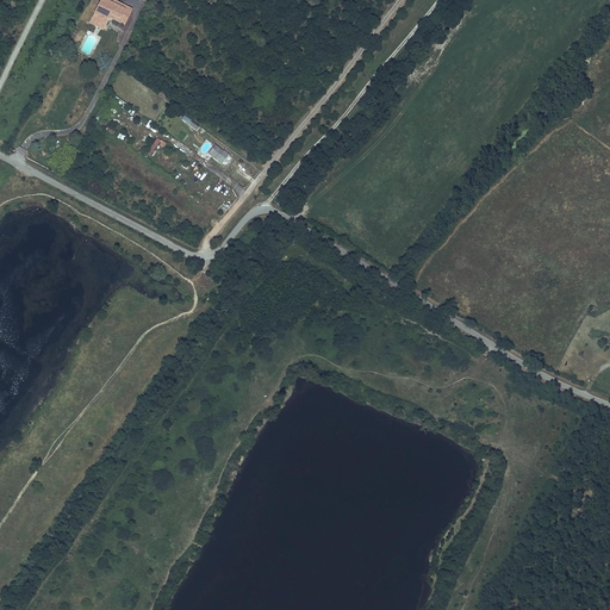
[(101,1),(92,19),(105,26),(110,18),(112,13),(116,14),(114,17),(126,23),(132,10),(124,6),(123,8),(116,4),(116,1),(112,0),(109,0),(107,4),(101,1)]
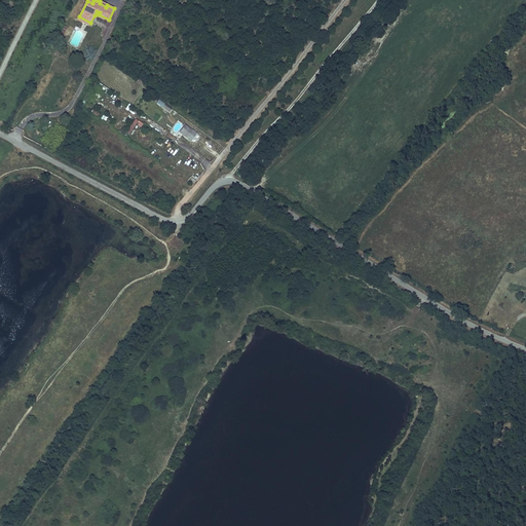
[(97,11),(95,15),(107,22),(109,20),(99,14),(100,12),(97,11)]
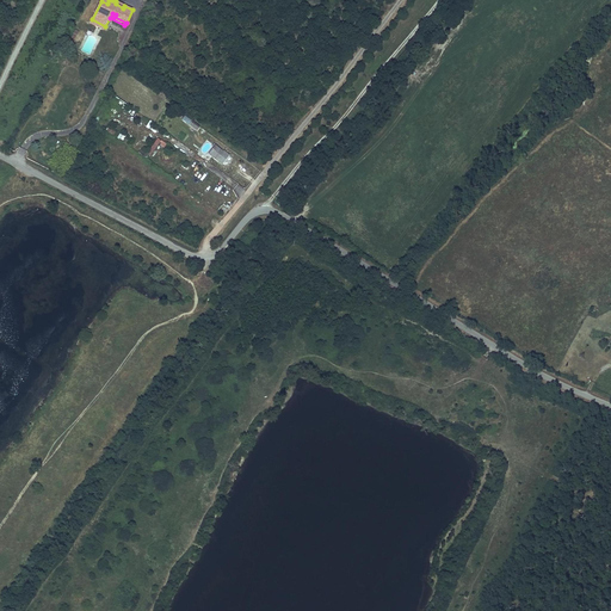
[(105,26),(92,19),(90,23),(104,30),(105,26)]
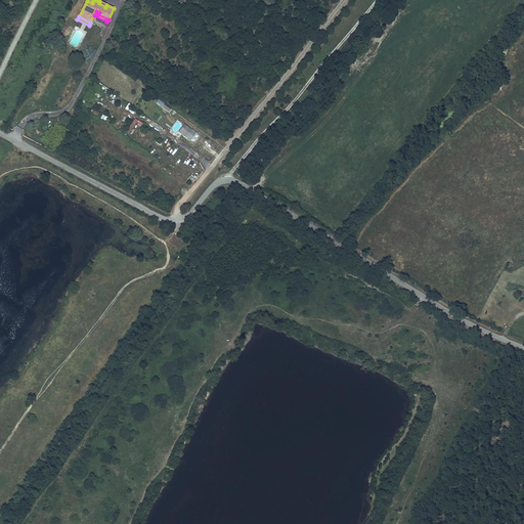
[(259,56),(254,63),(257,66),(262,58),(259,56)]
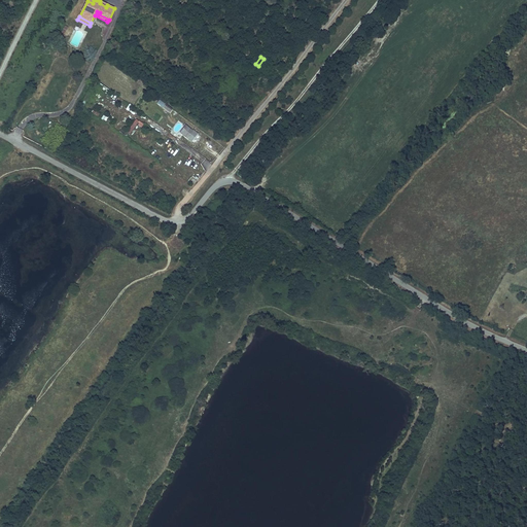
[(156,104),(169,113),(172,109),(159,100),(156,104)]
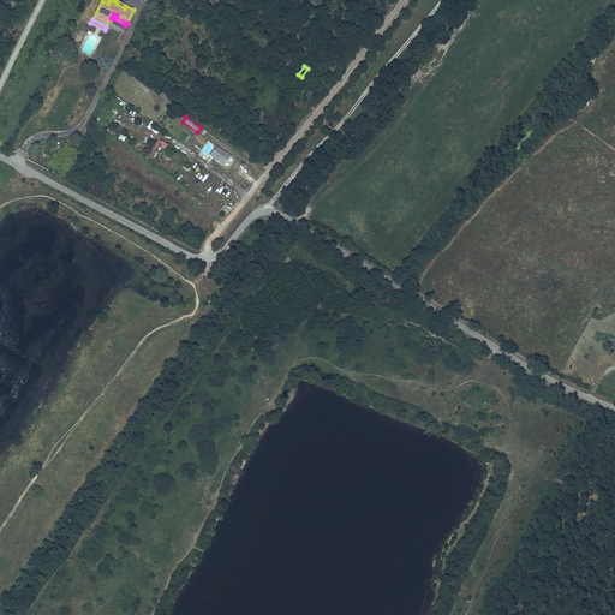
[(162,143),(157,141),(148,155),(151,159),(160,147),(162,143)]
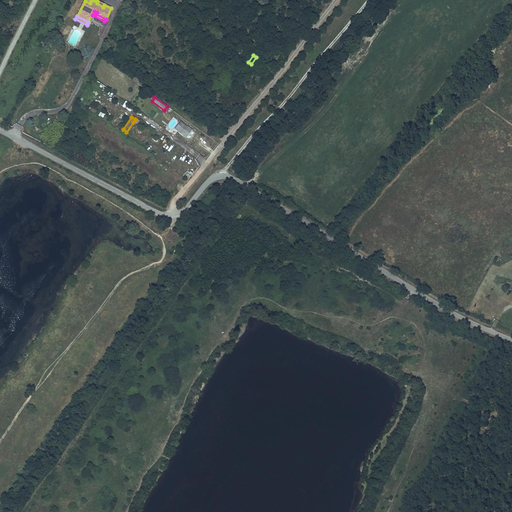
[(179,124),(175,129),(185,137),(191,130),(187,127),(187,128),(181,123),(181,122),(179,120),(177,122),(179,124)]
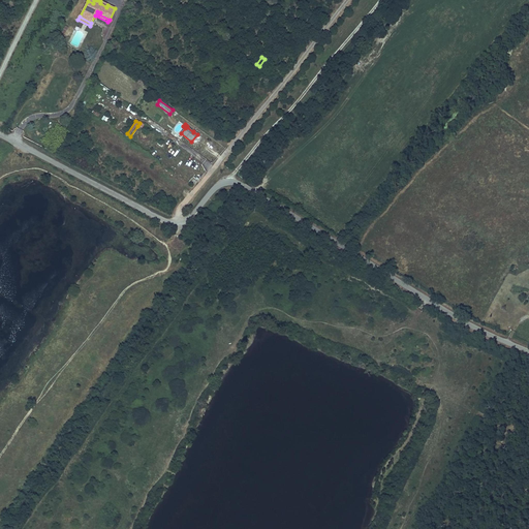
[(174,392),(183,389),(180,379),(170,382),(174,392)]
